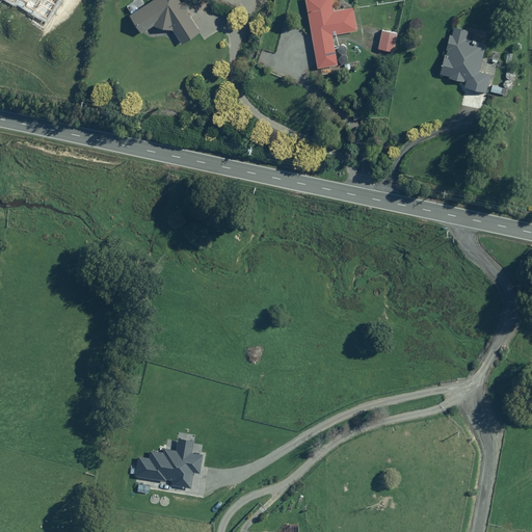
[(134,0),(125,6),(143,33),(156,25),(170,27),(182,44),(201,32),(186,10),(190,8),(184,0),(182,0),(181,1),(179,0),(150,0),(143,4),(140,0),(134,0)]
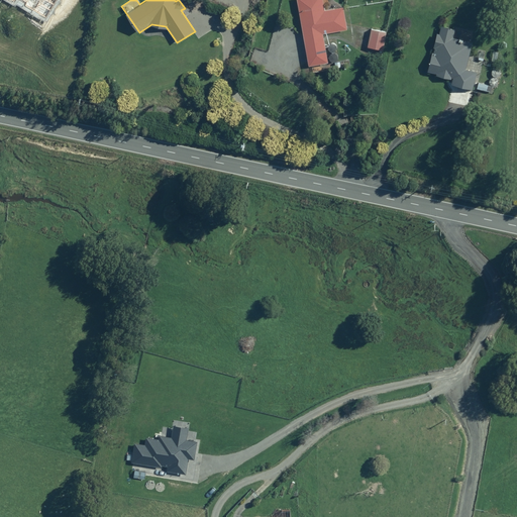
[(322,0),(297,0),(308,66),(327,64),(323,33),(346,29),(343,6),(324,9),(322,0)]
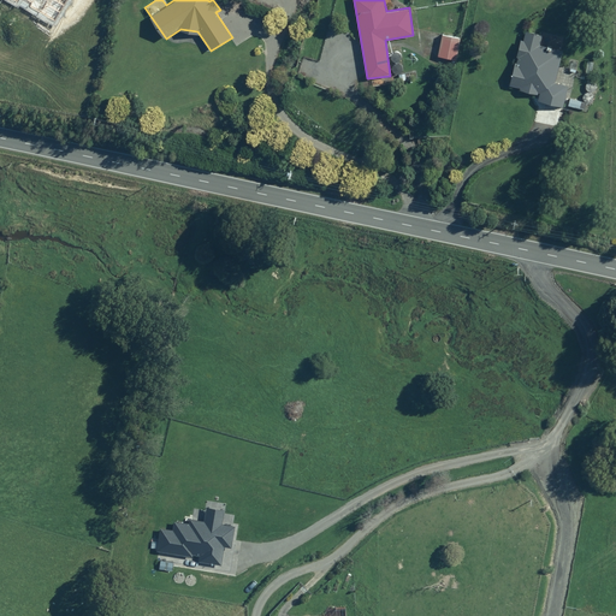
[(543,36),(523,33),(511,86),(521,88),(520,90),(539,94),(538,101),(566,107),(570,87),(556,83),(563,51),(540,46),(543,36)]
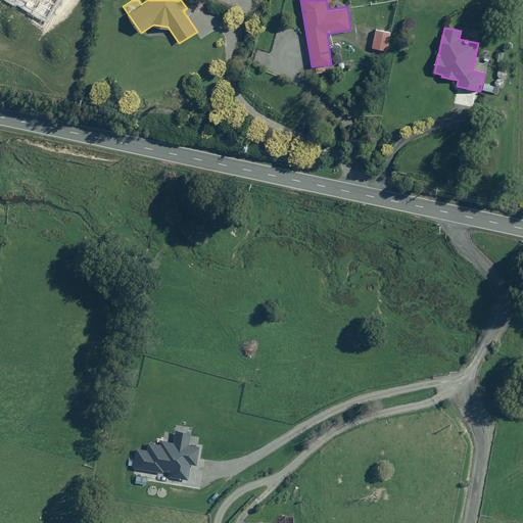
[(391,32),(375,30),(372,48),(388,50),(391,32)]
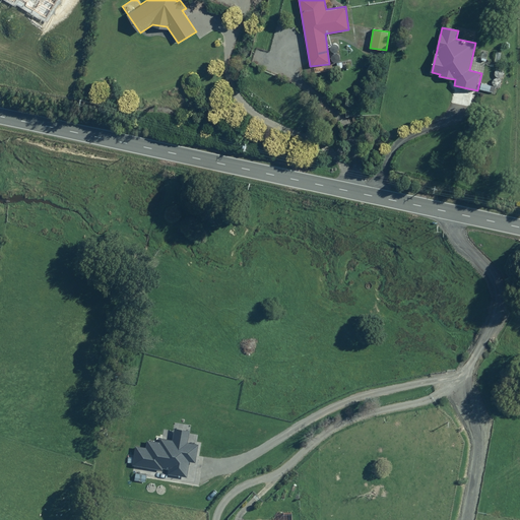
[(490,84),(480,83),(479,94),(490,94),(490,84)]
